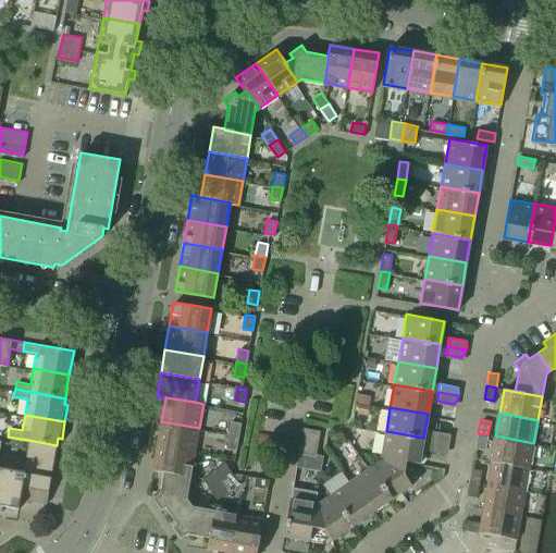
[(238,435),(242,421),(231,420),(229,433),(238,435)]
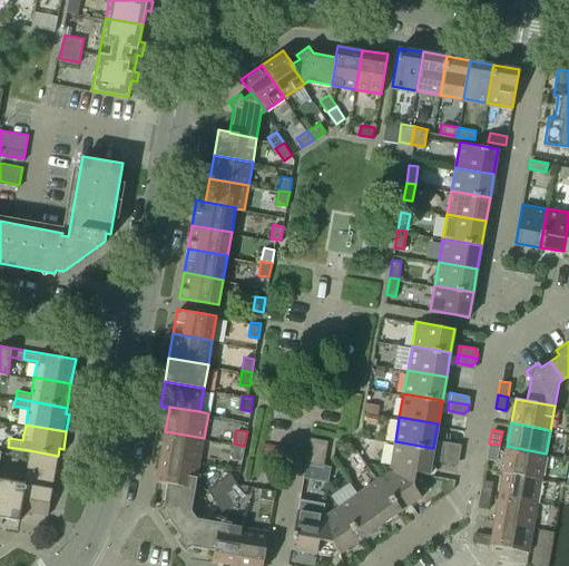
[(199,461),(204,438),(165,431),(160,455),(199,461)]
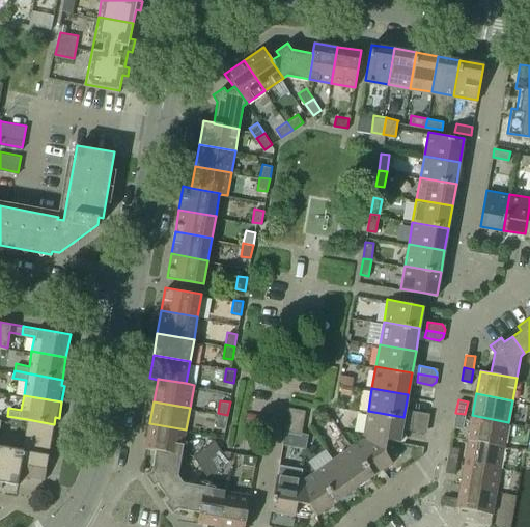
[(301,434),(305,409),(289,406),(285,431),(301,434)]
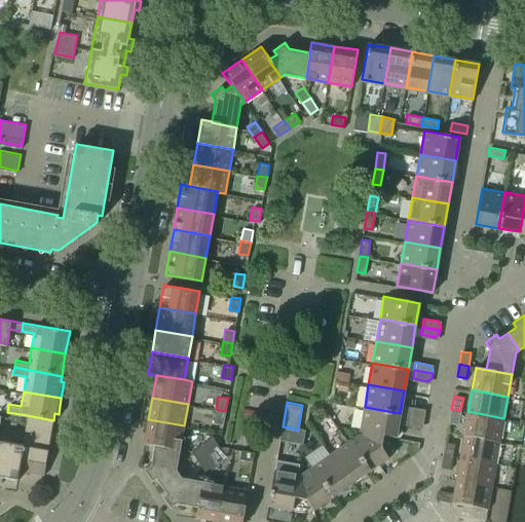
[(396,436),(400,413),(365,407),(361,429),(384,433),(383,434),(396,436)]
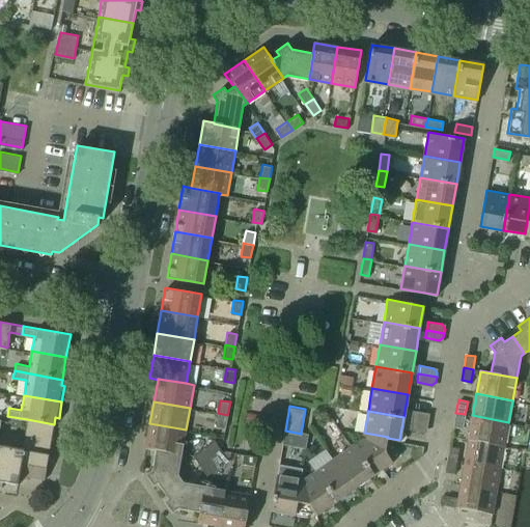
[(429,417),(426,413),(412,411),(411,418),(428,421),(429,417)]
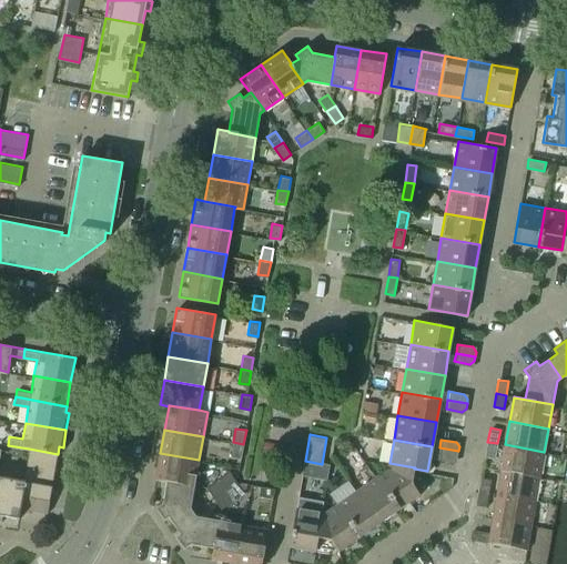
[(241,457),(243,444),(233,442),(231,456),(241,457)]
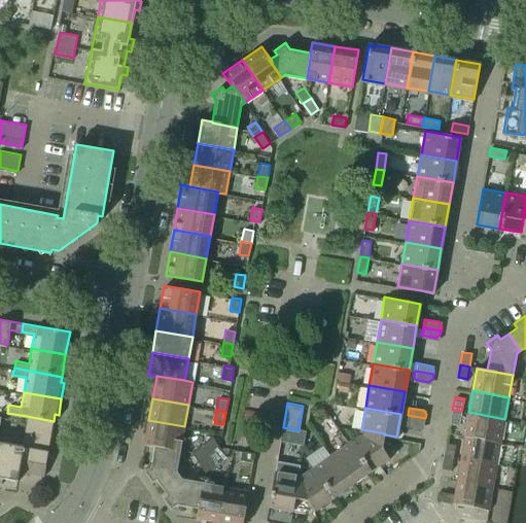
[(459,424),(461,411),(452,410),(450,422),(459,424)]
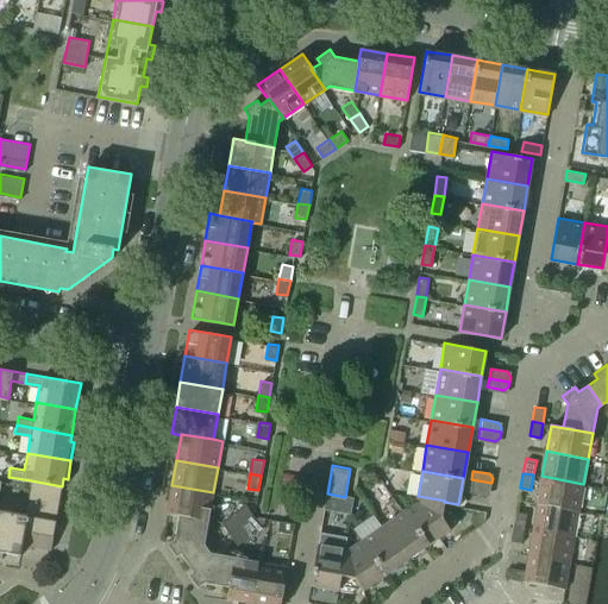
[(578,510),(583,484),(541,476),(537,503),(578,510)]
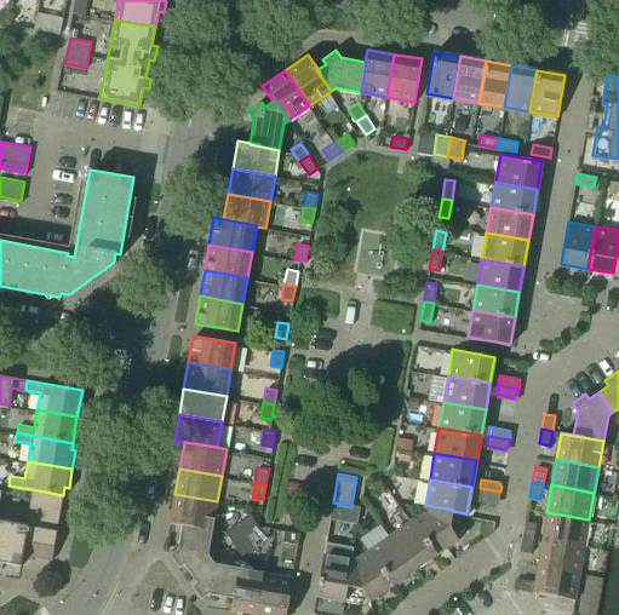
[(499,498),(500,492),(480,488),(477,498),(494,501),(499,498)]
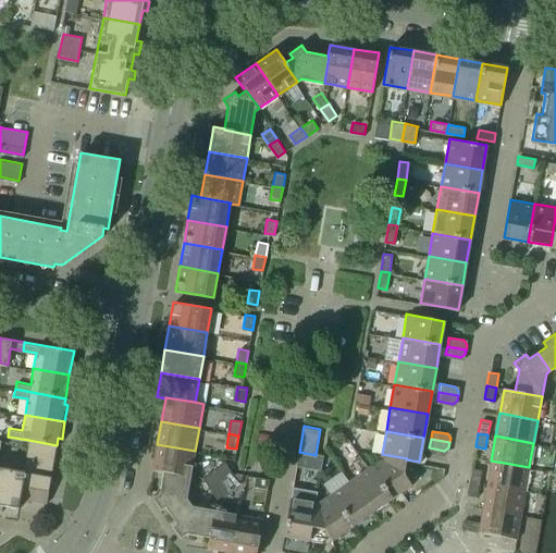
[(47,502),(56,449),(57,445),(28,440),(23,471),(25,471),(21,498),(47,502)]
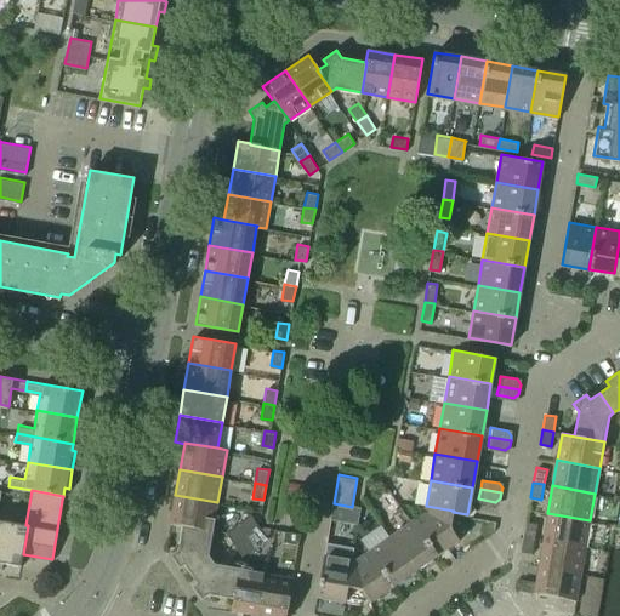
[(212,529),(217,502),(175,495),(170,523),(182,524),(182,523),(212,529)]
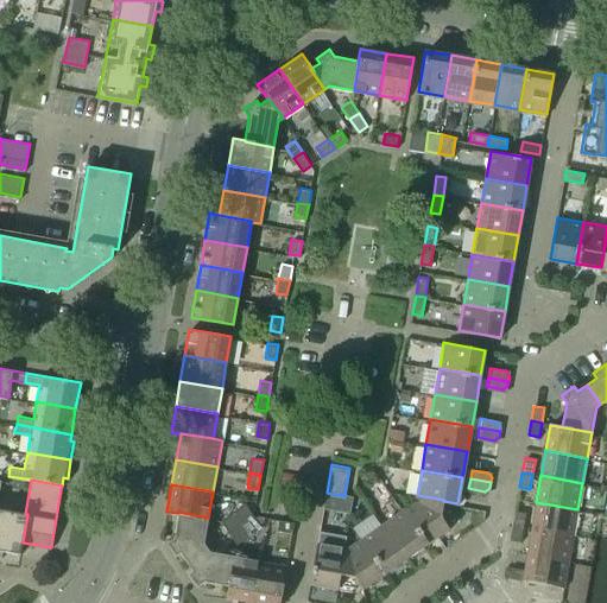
[(441,516),(443,501),(444,500),(417,495),(416,500),(403,509),(427,544),(449,527),(441,516)]
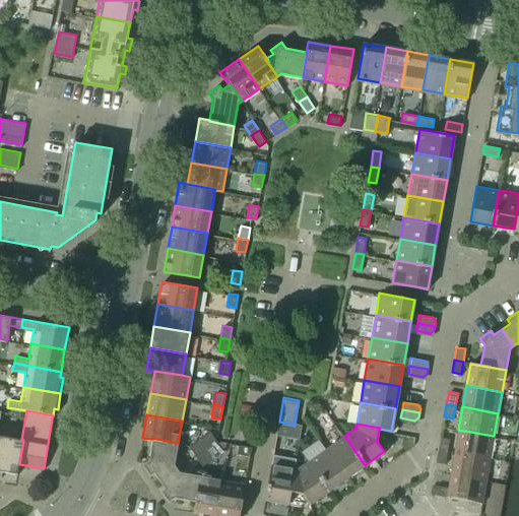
[(194,452),(215,437),(209,430),(189,444),(194,452)]
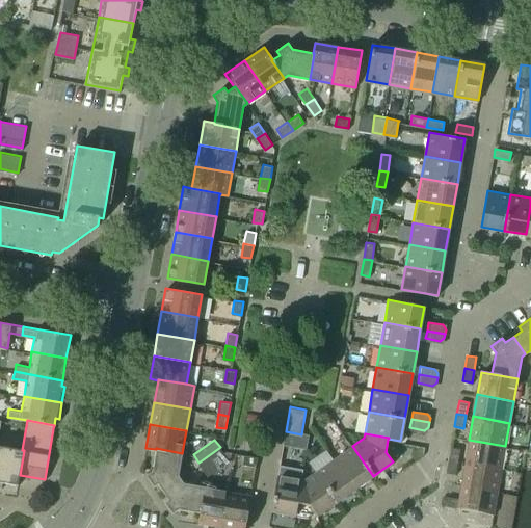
[(502,468),(505,446),(469,440),(466,462),(502,468)]
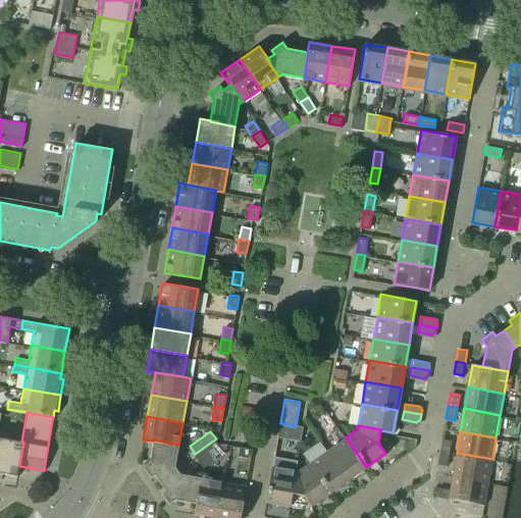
[(23,442),(21,442),(0,436),(0,477),(2,477),(2,473),(17,475),(19,466),(23,442)]
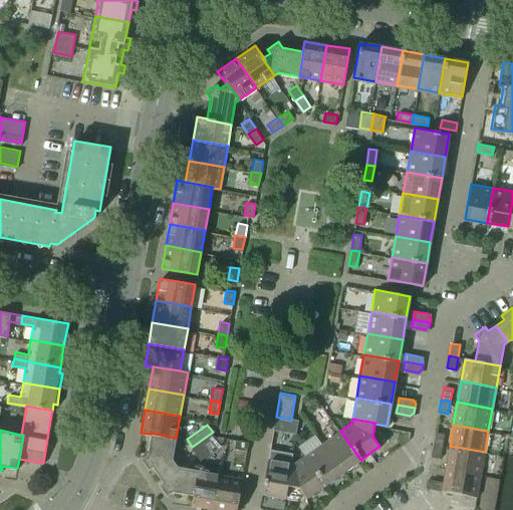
[(360,460),(340,431),(322,443),(343,472),(360,460)]
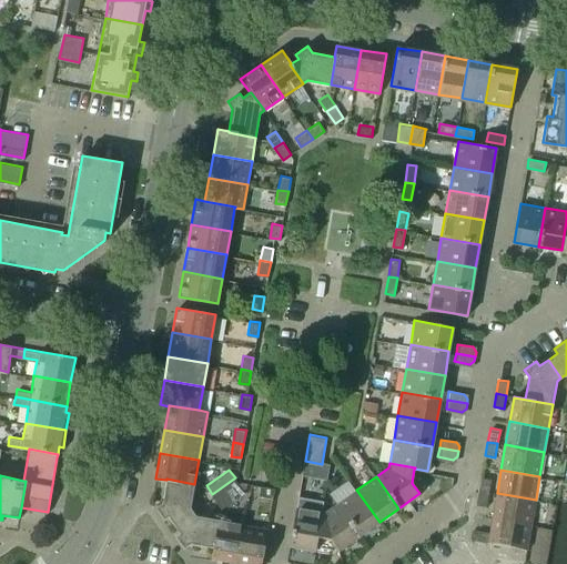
[(489,492),(492,479),(482,476),(479,490),(489,492)]
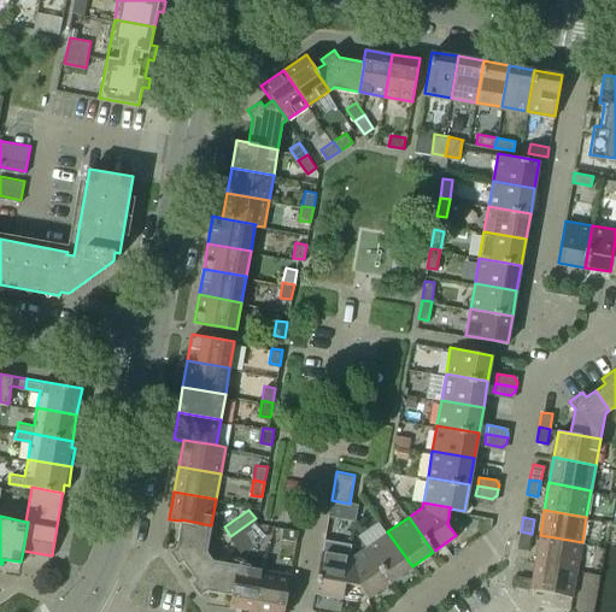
[(207,551),(211,525),(181,519),(181,521),(177,546),(170,551),(179,563),(183,560),(189,569),(210,555),(207,551)]
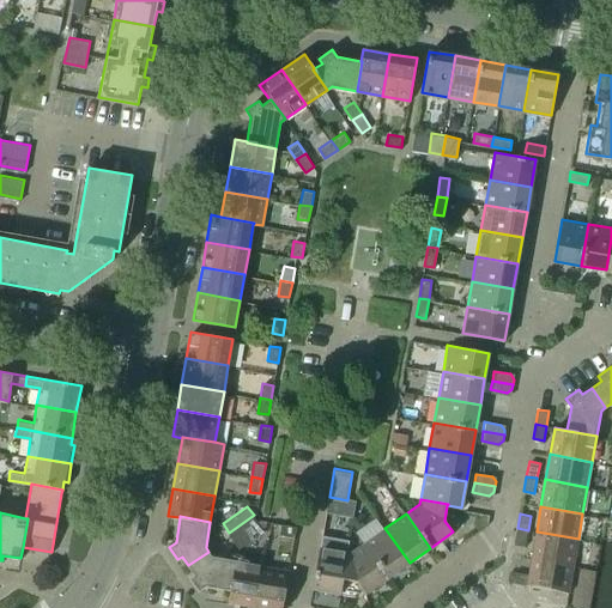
[(240,547),(264,530),(258,521),(232,539),(240,547)]
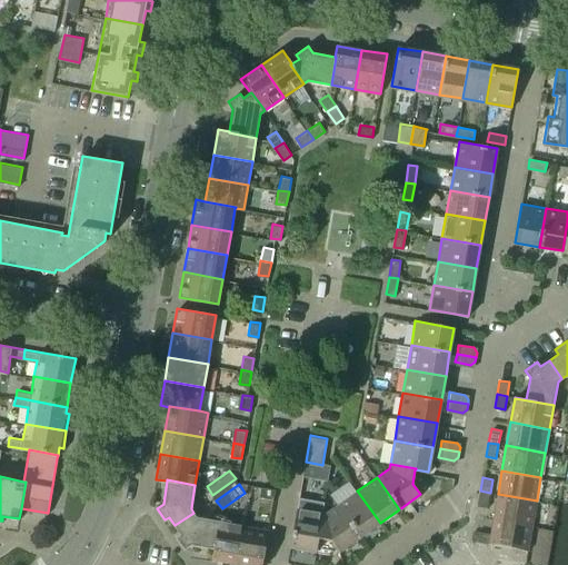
[(273,498),(276,488),(261,486),(260,496),(273,498)]
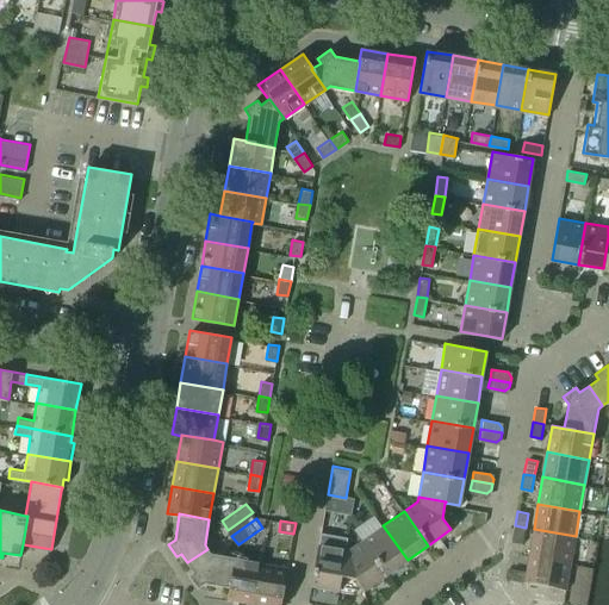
[(408,560),(383,525),(362,540),(386,574),(408,560)]
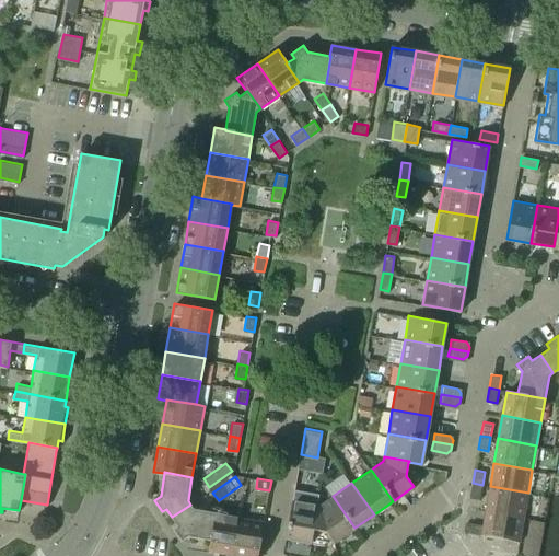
[(480,498),(482,485),(473,483),(470,497),(480,498)]
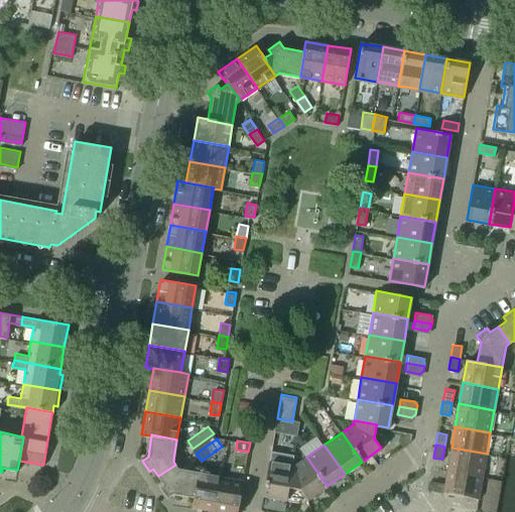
[(483,476),(487,454),(452,448),(447,470),(483,476)]
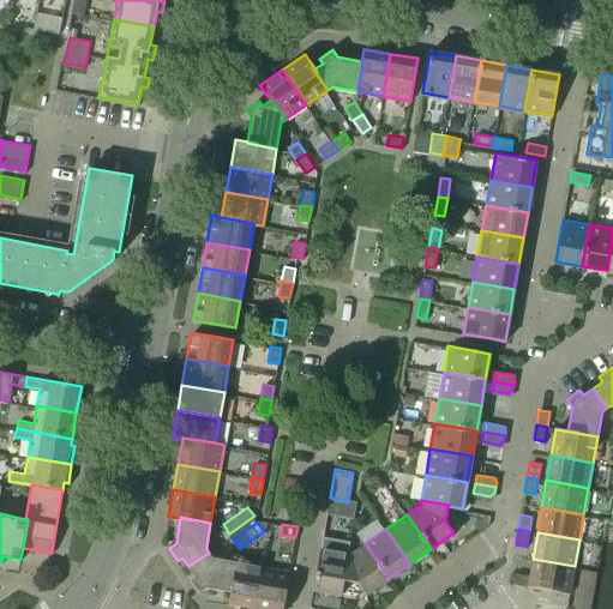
[(389,578),(365,543),(352,553),(347,552),(342,579),(343,579),(359,582),(367,594),(389,578)]
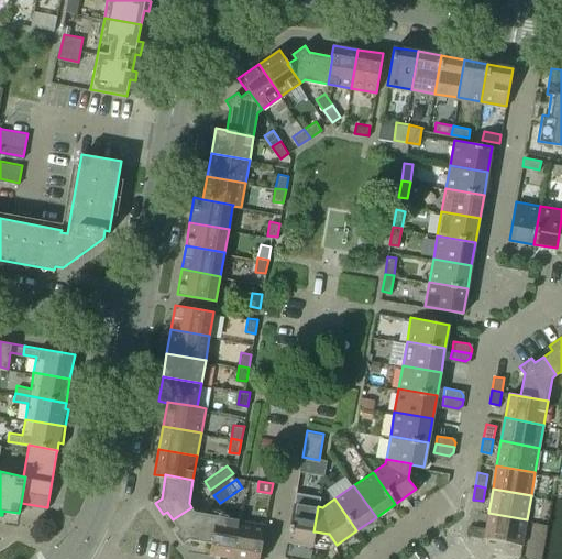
[(313,532),(318,506),(294,502),(287,540),(312,545),(315,532),(313,532)]
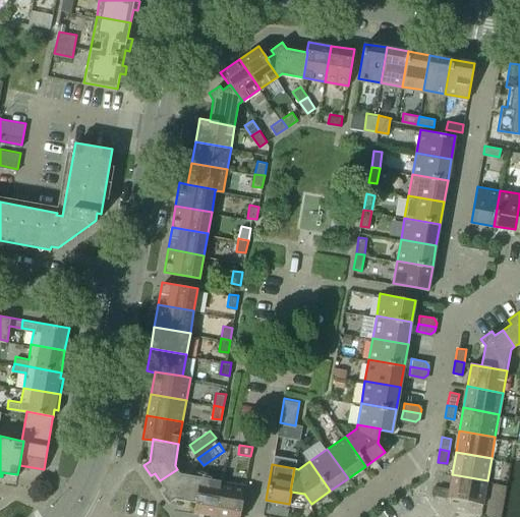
[(195,512),(201,476),(180,472),(177,469),(160,480),(166,489),(162,492),(169,502),(175,498),(195,502),(193,512),(195,512)]
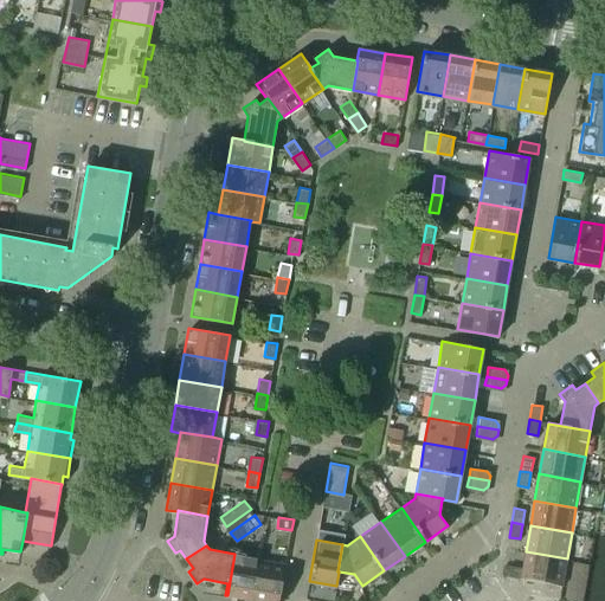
[(562,585),(567,559),(526,551),(522,567),(508,564),(507,575),(562,585)]
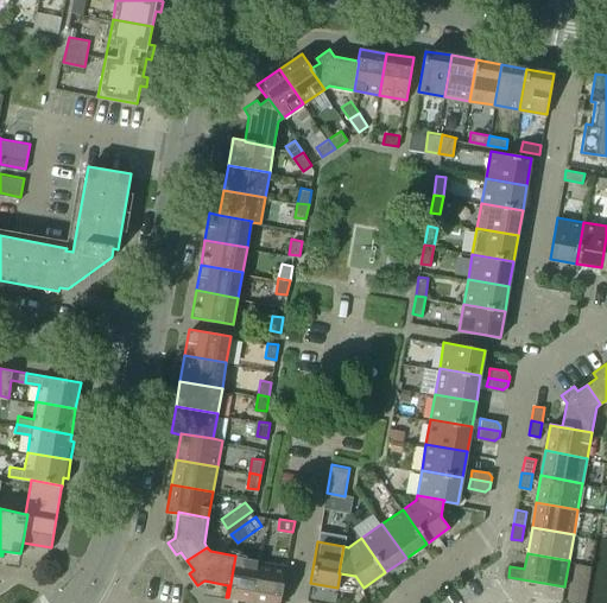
[(253,602),(260,560),(235,556),(228,597),(253,602)]
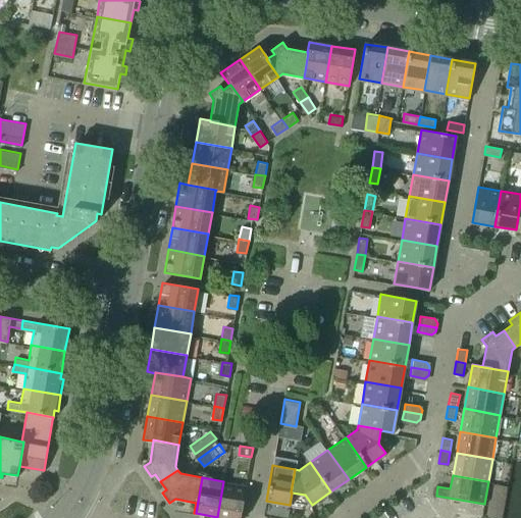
[(223,517),(240,517),(246,485),(223,481),(217,517),(223,517)]
